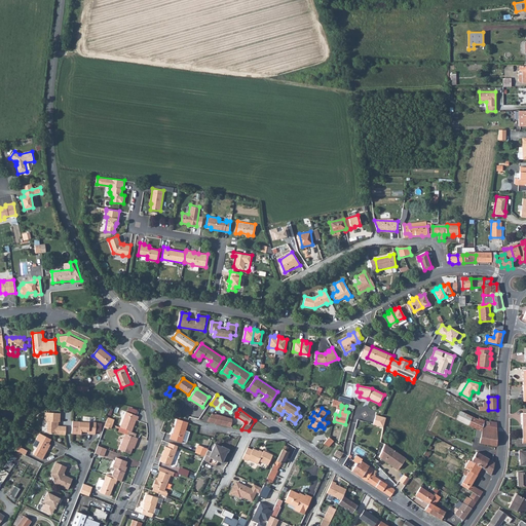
[(61,412),(50,411),(50,414),(45,414),(44,420),(47,422),(46,430),(49,435),(65,436),(66,427),(58,426),(59,420),(60,420),(61,412)]
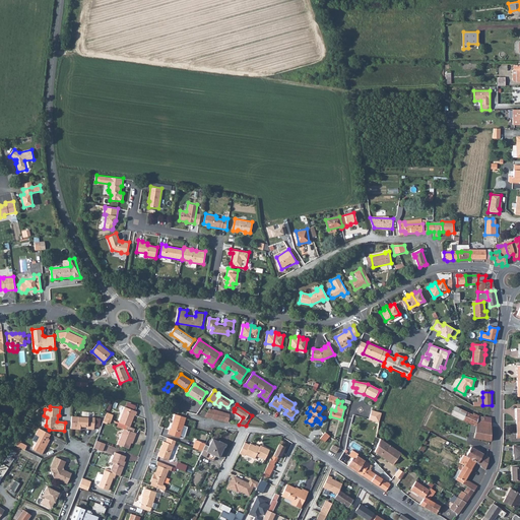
[(119,421),(130,427),(135,415),(136,415),(138,411),(125,406),(119,421)]
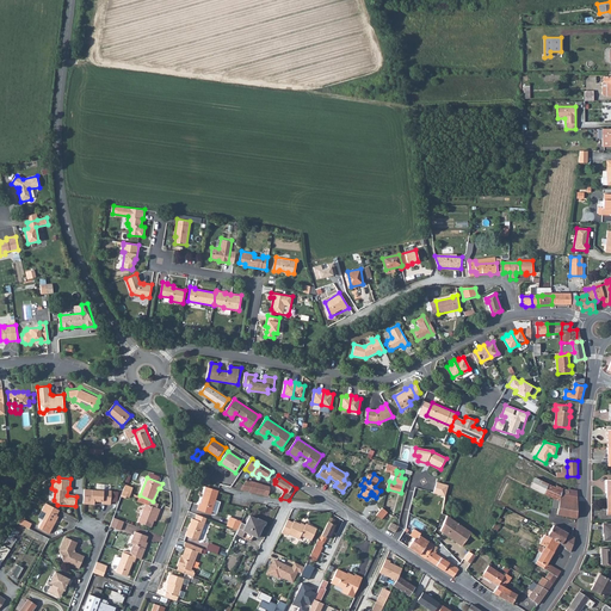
[(536,477),(532,487),(560,501),(562,491),(536,477)]
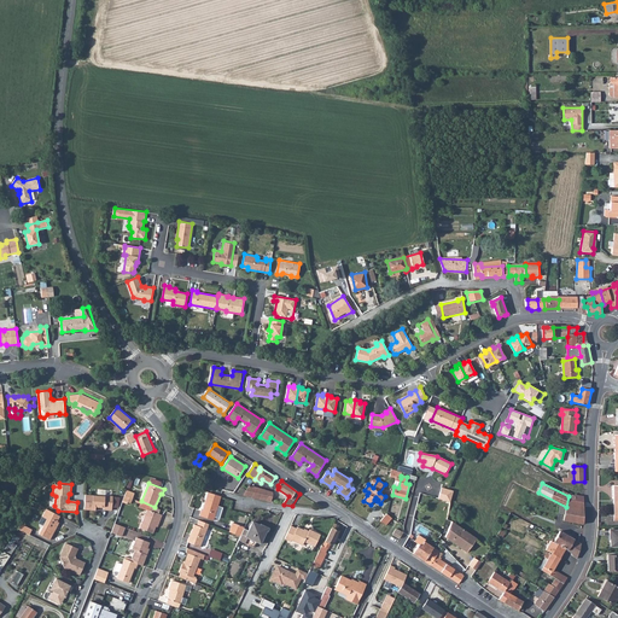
[(248,491),(244,496),(269,502),(273,493),(263,489),(250,487),(248,491)]
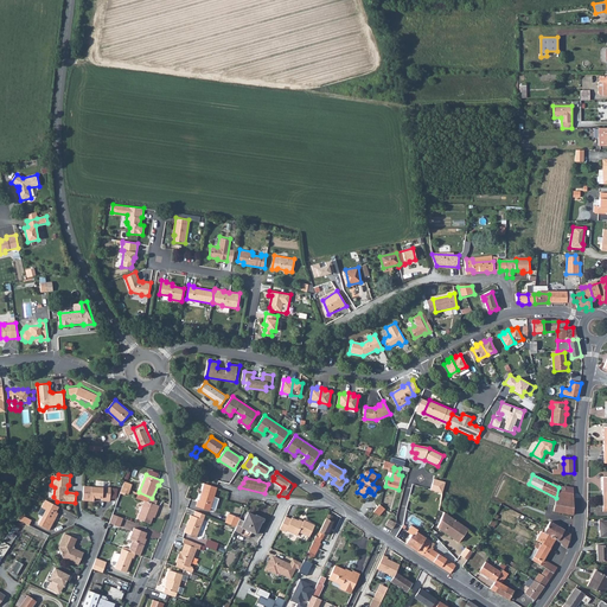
[(446,483),(440,480),(435,478),(433,491),(443,493),(446,483)]
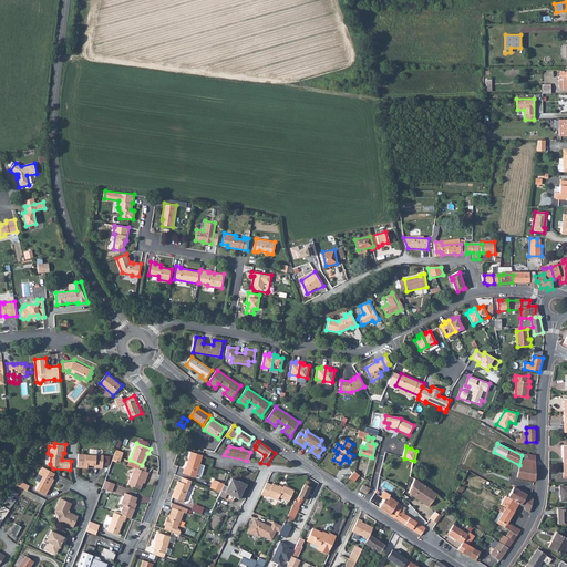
[(204,455),(192,451),(186,466),(184,466),(182,472),(195,476),(204,455)]
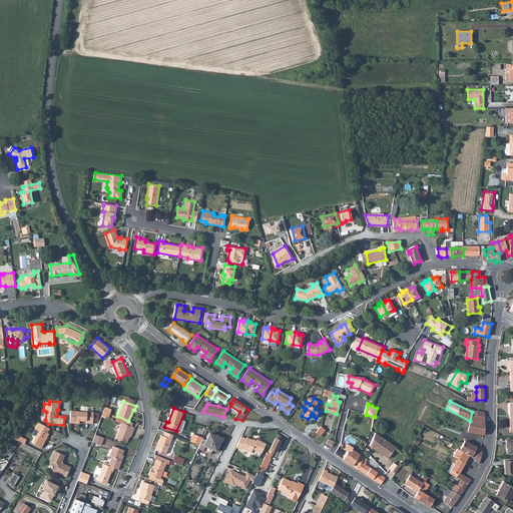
[(80,411),(71,410),(70,422),(79,423),(79,420),(83,420),(83,422),(92,423),(93,411),(80,410),(80,411)]
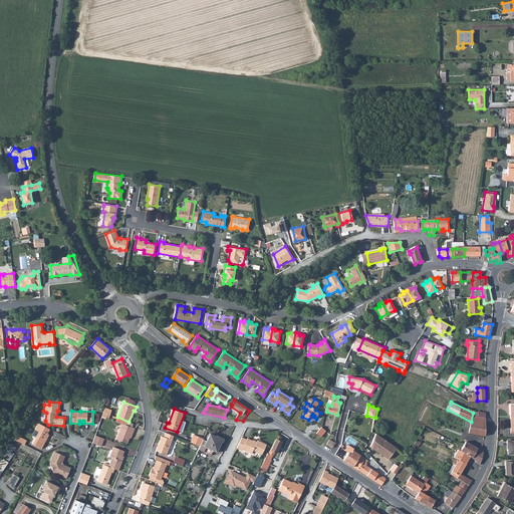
[(473,413),(471,422),(469,433),(485,436),(486,412),(480,412),(473,411),(473,413)]
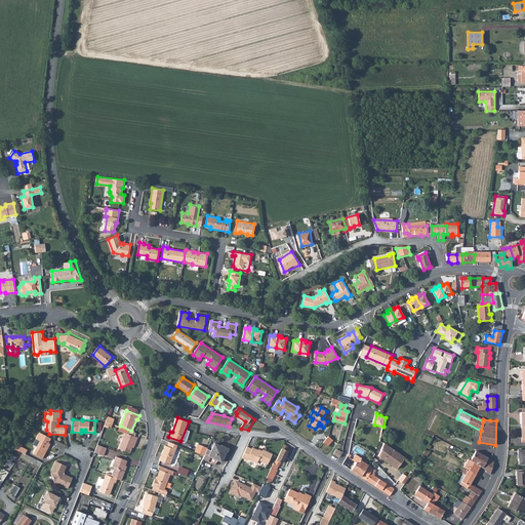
[(51,438),(39,432),(36,438),(40,440),(33,453),(40,456),(43,456),(50,444),(48,443),(51,438)]
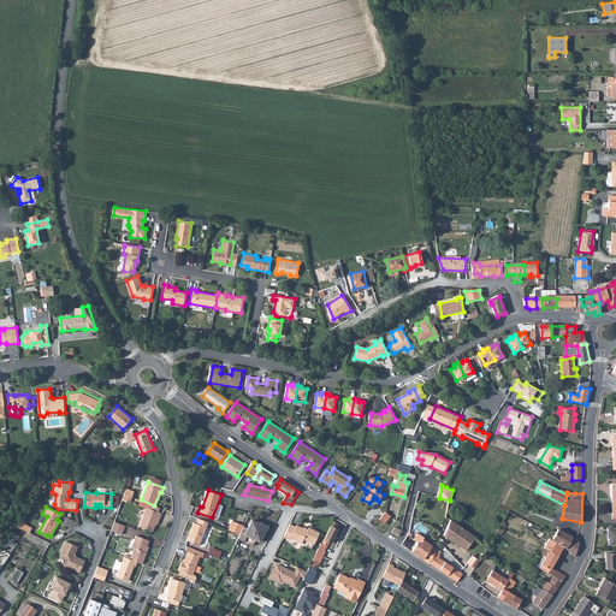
[(153,531),(157,525),(159,517),(160,517),(163,513),(148,507),(141,526),(153,531)]
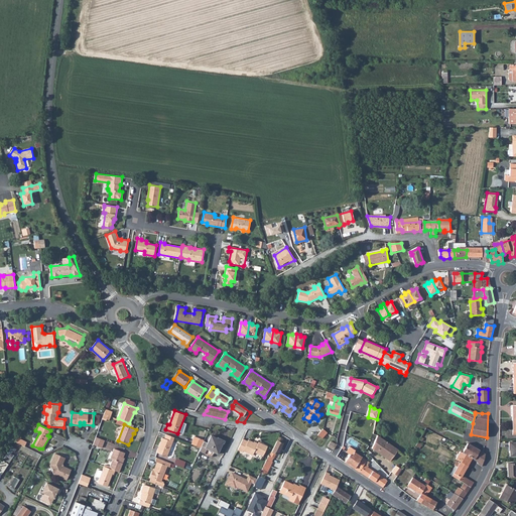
[(323,429),(317,436),(321,439),(327,433),(323,429)]
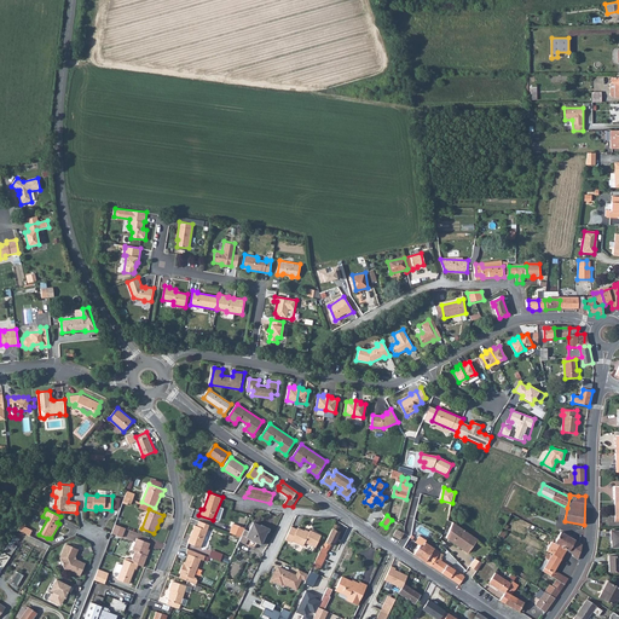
[(27,528),(17,521),(13,527),(24,532),(27,528)]
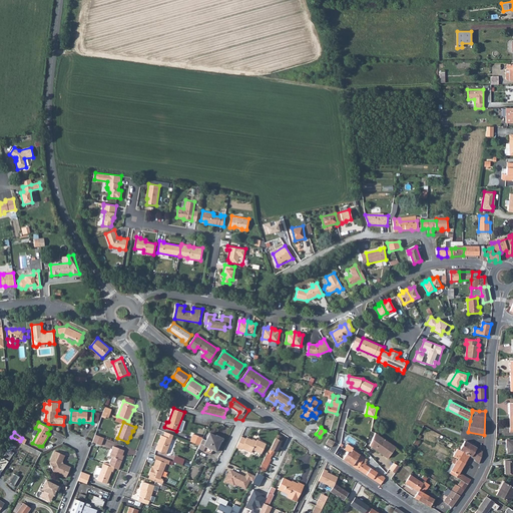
[(173,435),(165,432),(164,436),(161,435),(156,449),(166,453),(173,435)]
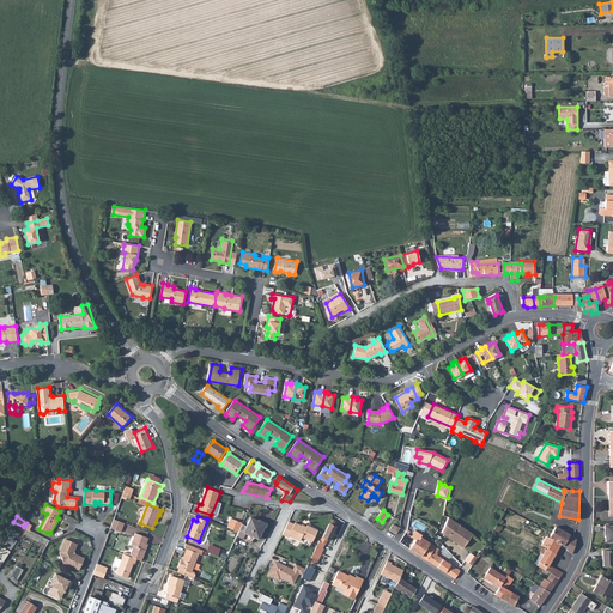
[(238,532),(237,535),(252,542),(254,538),(259,539),(266,525),(250,517),(246,526),(242,525),(238,532)]
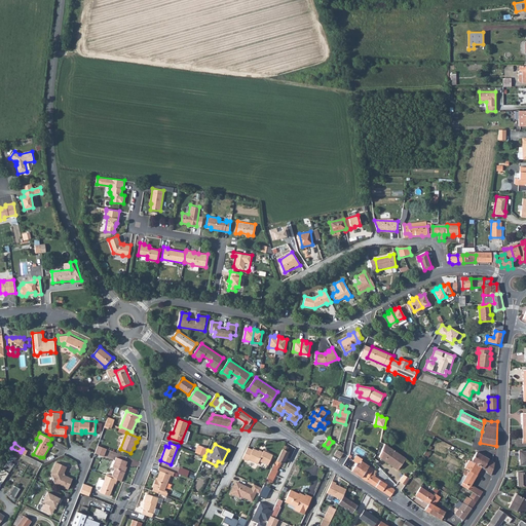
[(104,456),(107,449),(98,445),(95,452),(104,456)]
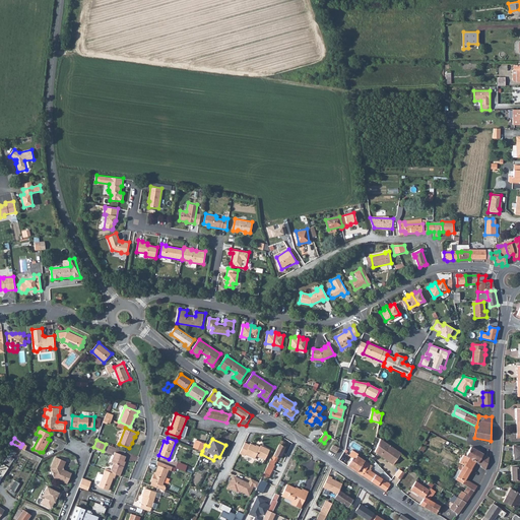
[(205,445),(206,444),(196,440),(193,447),(202,451),(205,445)]
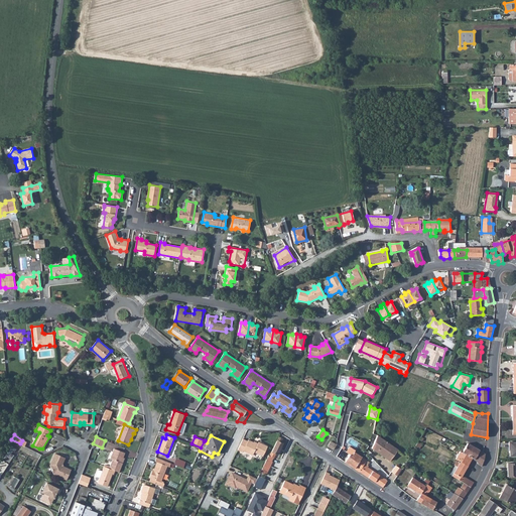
[(372,448),(390,462),(398,449),(378,436),(372,448)]
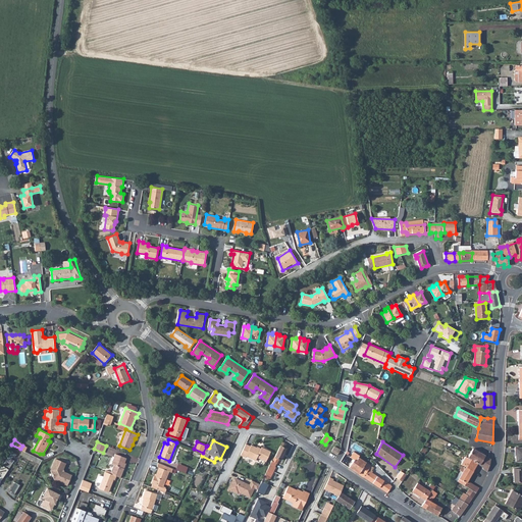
[(246,442),(241,454),(246,456),(247,455),(256,459),(258,456),(267,460),(272,450),(263,446),(262,448),(252,444),(252,445),(246,442)]
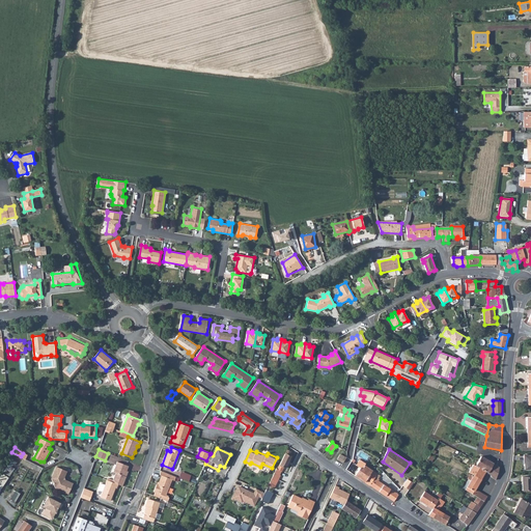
[(287,450),(278,470),(282,472),(284,468),(285,469),(287,466),(289,467),(292,459),(290,458),(291,456),(289,455),(291,452),(287,450)]
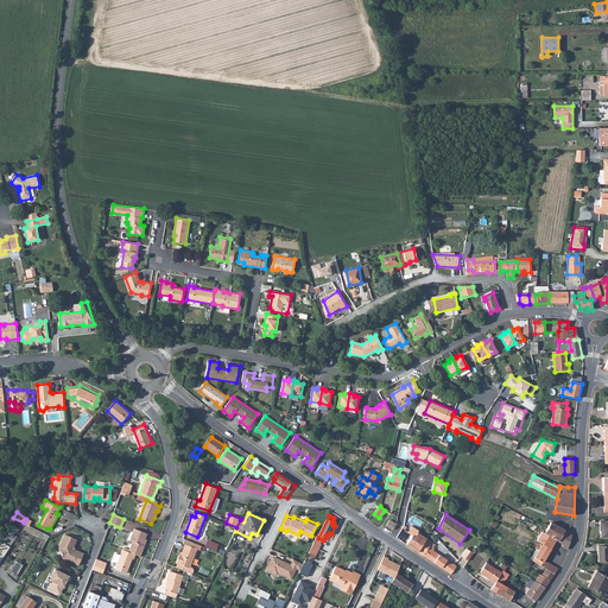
[(390,520),(386,526),(393,531),(398,524),(390,520)]
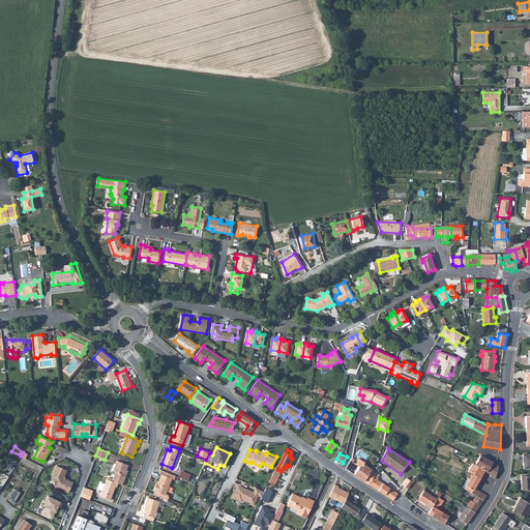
[(481,455),(478,461),(475,465),(486,471),(492,475),(492,476),(496,479),(498,472),(499,465),(481,455)]
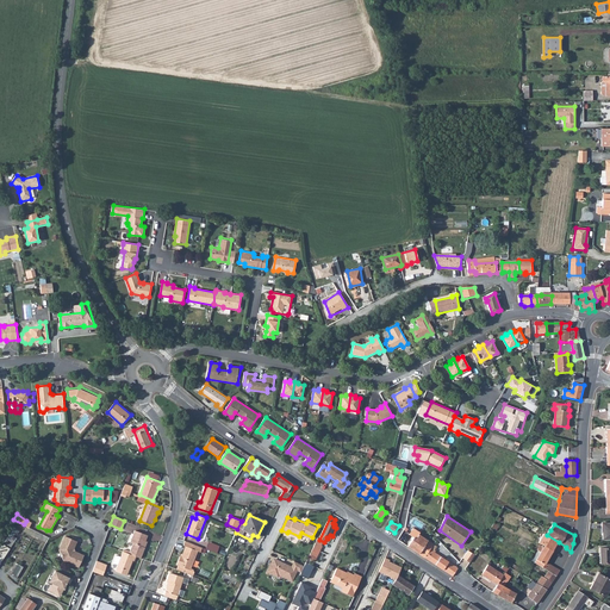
[(137,556),(142,558),(145,547),(144,547),(145,541),(148,535),(136,530),(131,542),(134,542),(129,553),(137,556)]
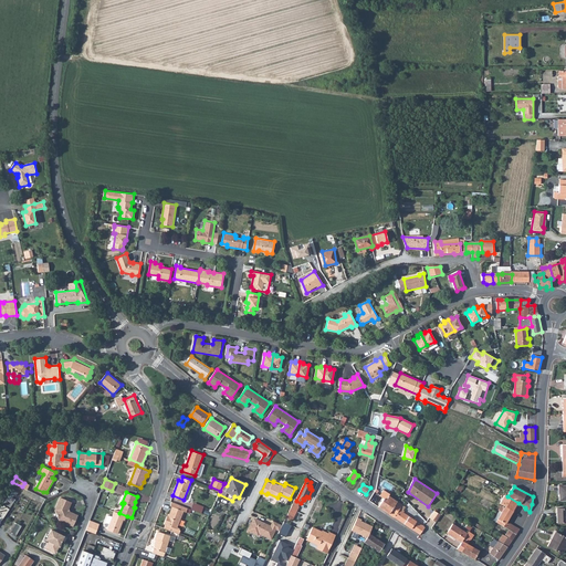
[(385,499),(379,507),(389,514),(390,513),(397,502),(388,496),(387,495),(385,499)]
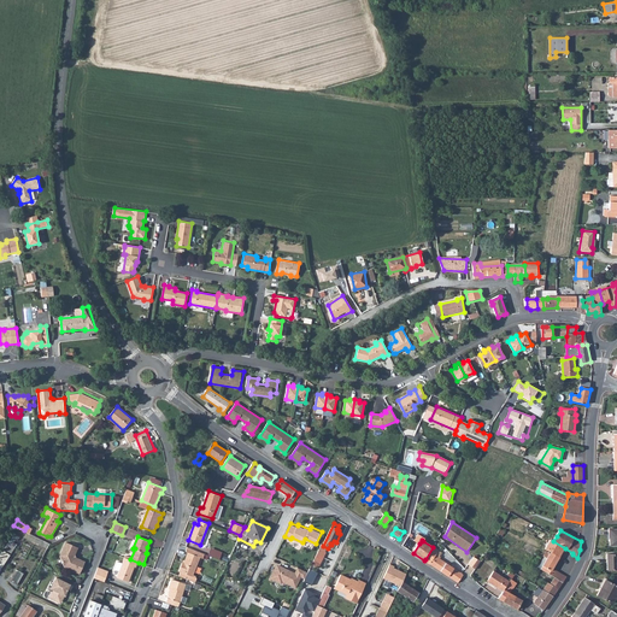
[(546,550),(551,553),(560,558),(565,548),(553,541),(551,540),(546,550)]
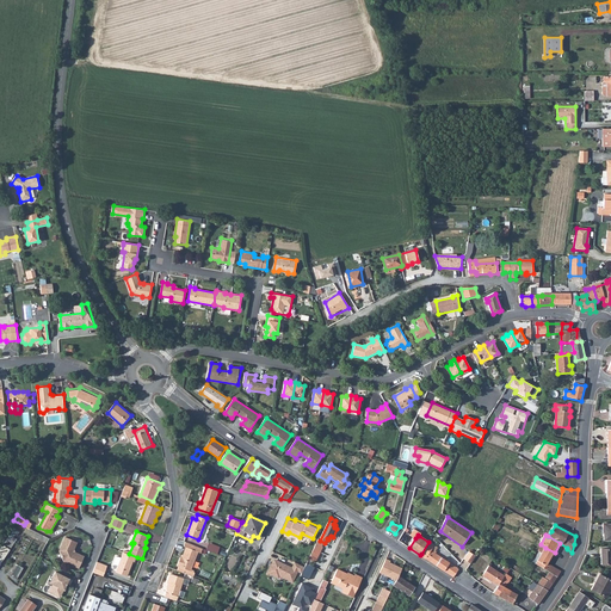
[(71,548),(74,541),(62,536),(56,550),(60,560),(75,567),(81,555),(73,551),(71,548)]
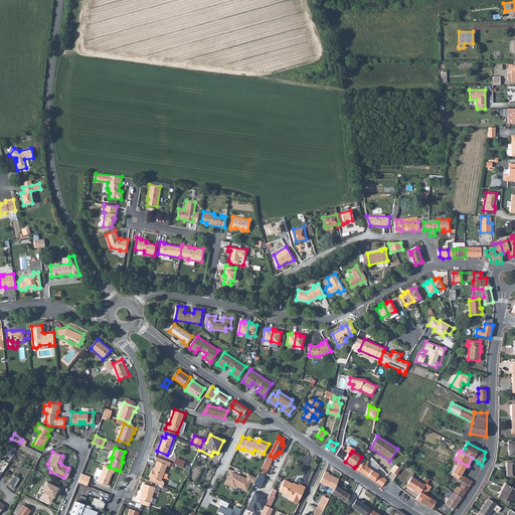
[(269,455),(261,472),(267,475),(275,458),(274,458),(270,456),(269,455)]
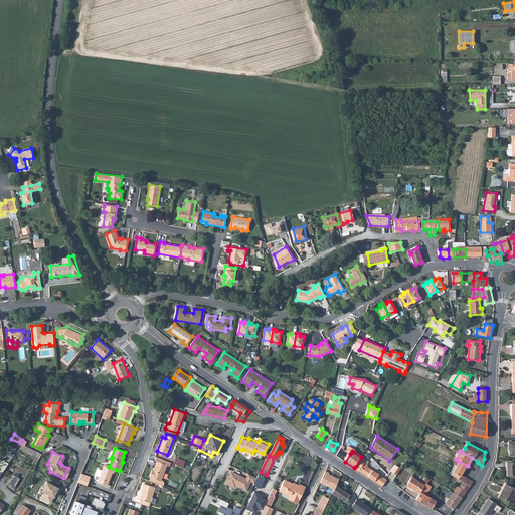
[(150,477),(149,481),(163,486),(164,483),(163,481),(161,480),(167,465),(169,466),(171,462),(157,457),(155,460),(157,461),(153,469),(152,469),(149,477),(150,477)]
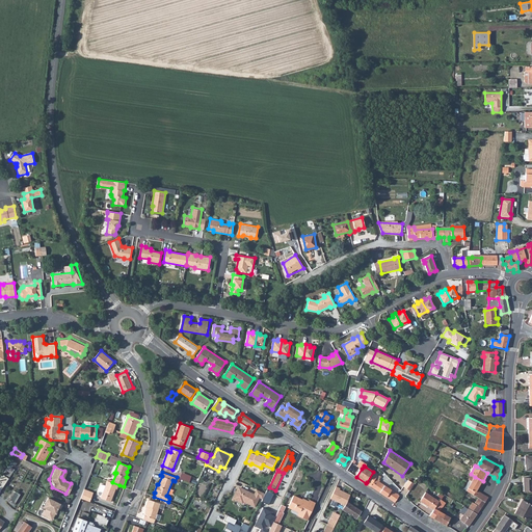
[(182,472),(180,478),(190,481),(192,475),(182,472)]
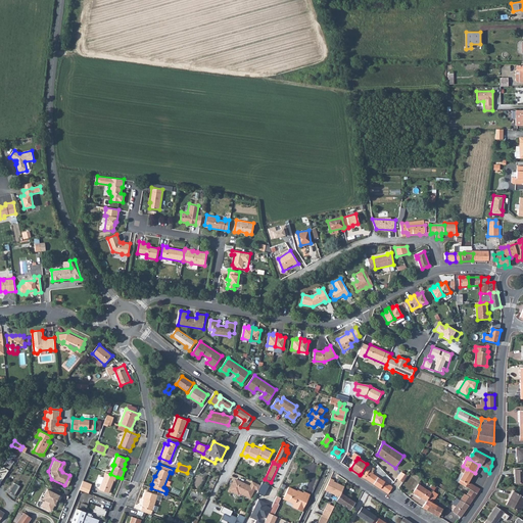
[(370,470),(372,467),(367,464),(361,474),(365,477),(370,470)]
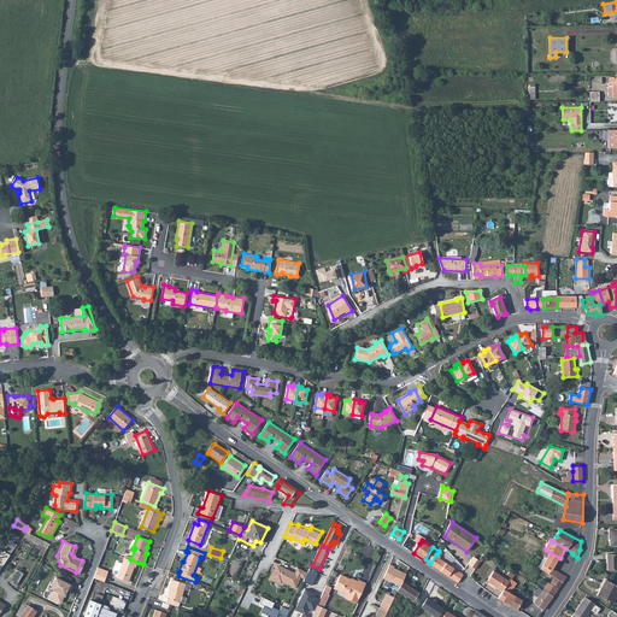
[(553,569),(560,558),(551,553),(550,554),(547,553),(545,557),(548,559),(541,569),(550,574),(551,571),(552,573),(553,569)]
